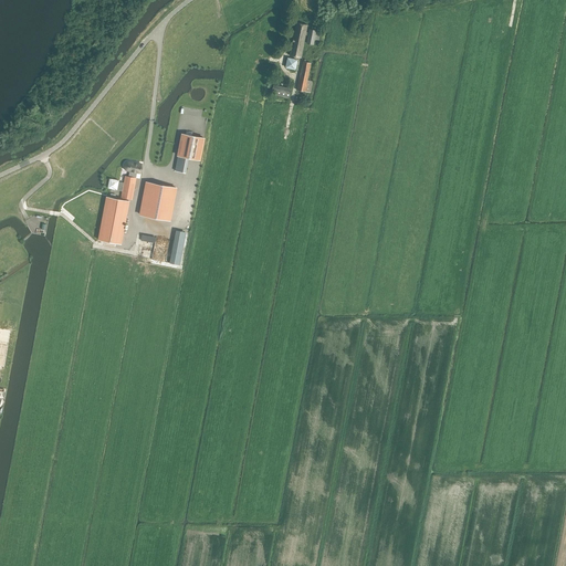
[(315,39),(320,40),(321,33),(316,32),(316,30),(310,29),(308,32),(306,32),(308,24),(296,22),(290,55),(301,58),(302,52),(306,34),(308,35),(306,43),(314,44),(315,39)]
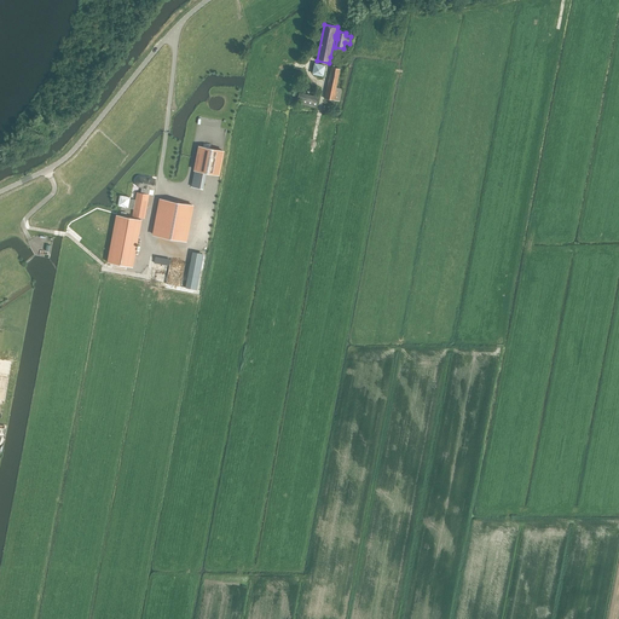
[(314,62),(312,73),(324,75),(327,63),(314,62)]
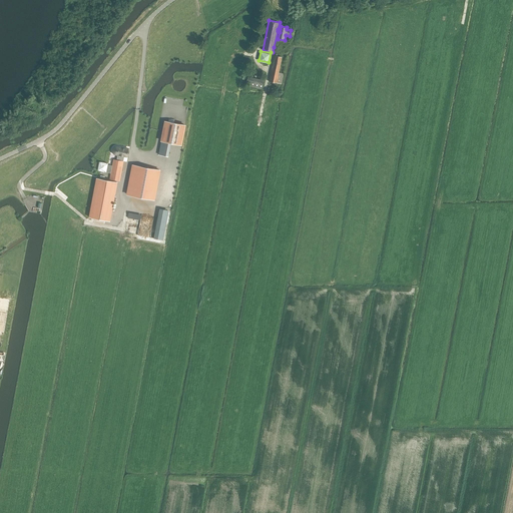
[(270,81),(282,83),(284,73),(279,72),(282,57),(275,55),(270,81)]
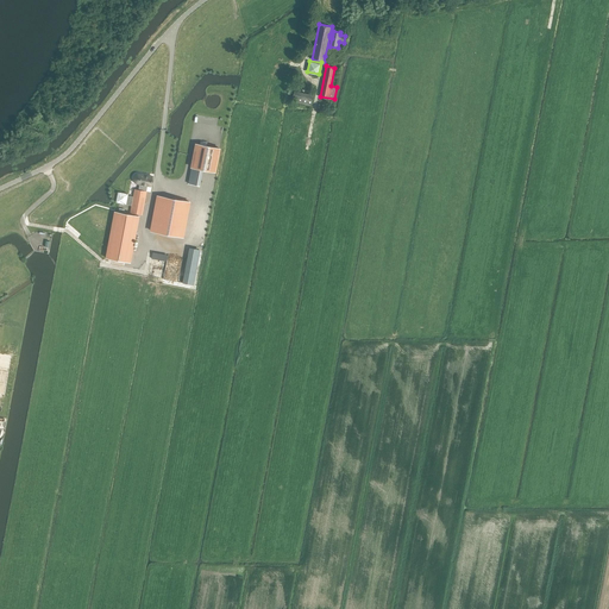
[(293,100),(311,105),(313,94),(294,90),(293,100)]
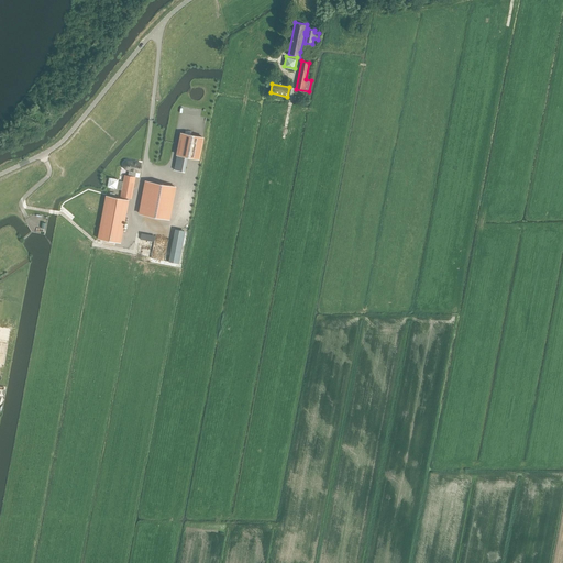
[(181,133),(177,154),(199,158),(202,138),(181,133)]
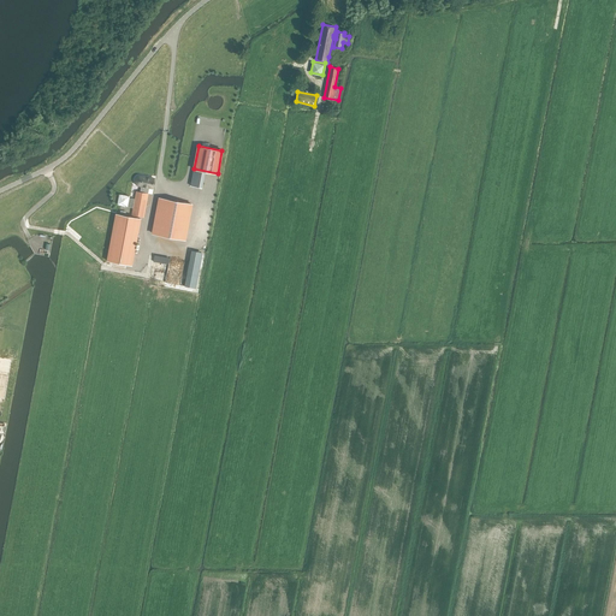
[(137,184),(140,185),(141,187),(140,191),(136,191),(131,215),(144,218),(148,194),(148,193),(149,188),(153,188),(154,178),(141,176),(138,176),(137,177),(136,179),(135,181),(136,183),(137,184)]
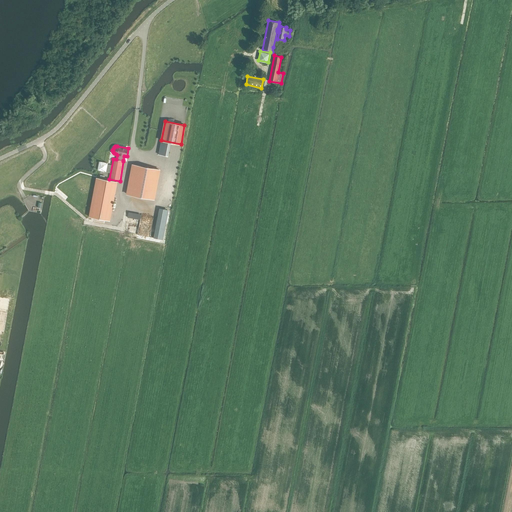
[(98,170),(105,171),(106,163),(100,162),(98,170)]
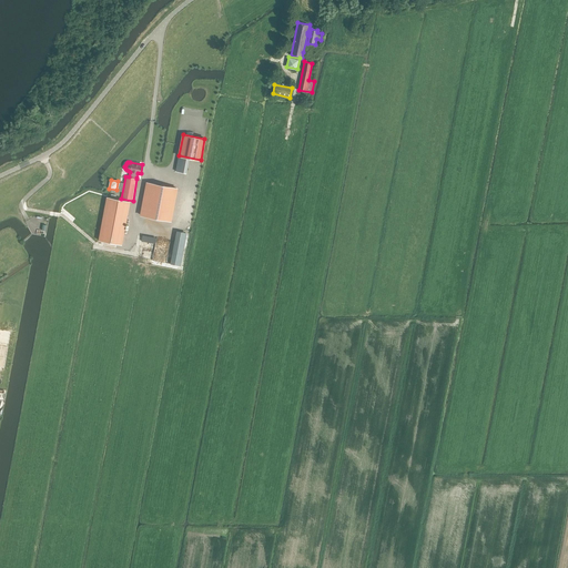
[(148,182),(141,215),(170,221),(176,188),(148,182)]
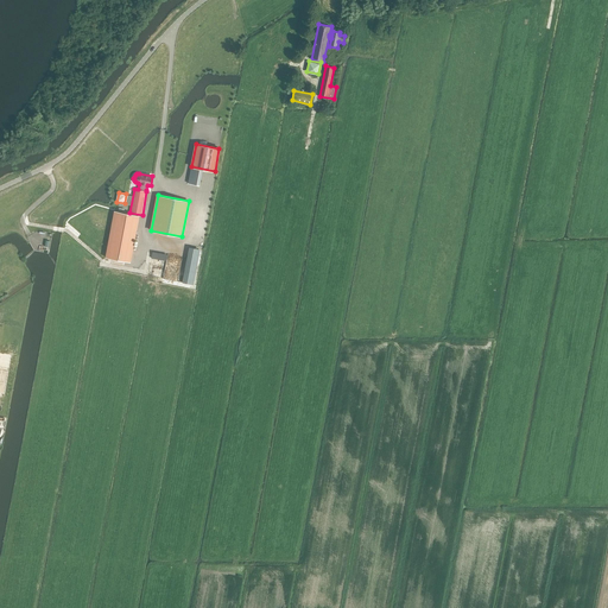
[(115,210),(107,258),(130,261),(138,215),(115,210)]
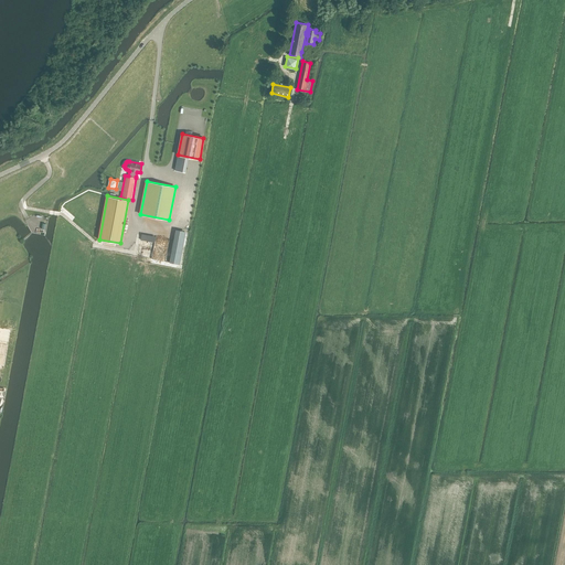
[(176,231),(170,262),(180,264),(185,232),(176,231)]
